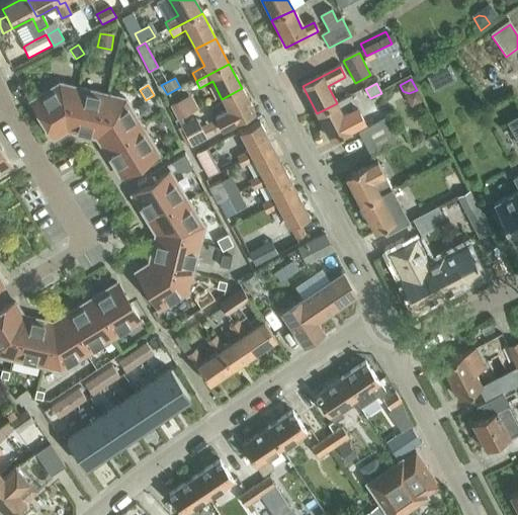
[(97,141),(121,178),(159,156),(125,101),(60,86),(32,103),(56,141),(68,134),(97,141)]
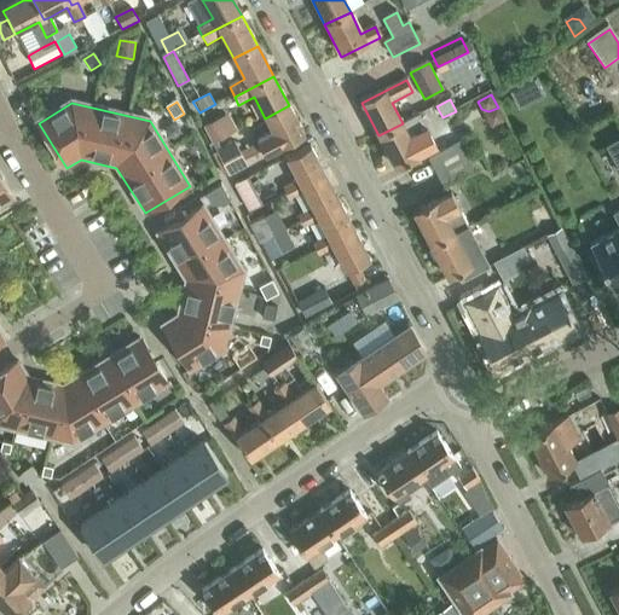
[(265,119),(272,133),(256,140),(266,158),(306,137),(289,105),(265,119)]
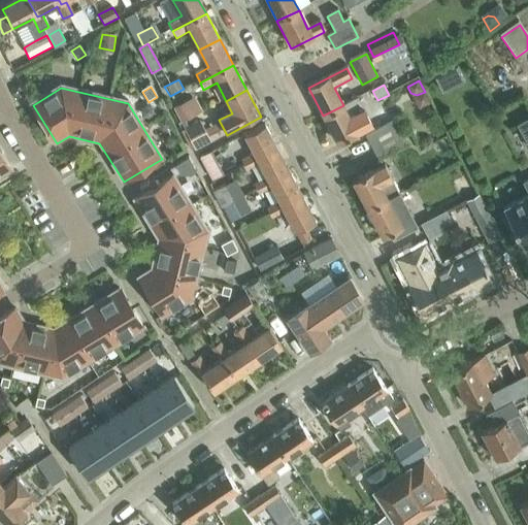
[(195,98),(174,108),(182,124),(203,112),(195,98)]
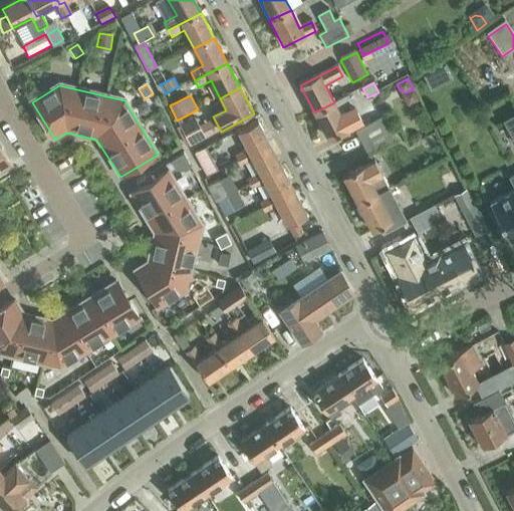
[(343,120),(334,102),(314,112),(329,141),(365,121),(360,111),(343,120)]
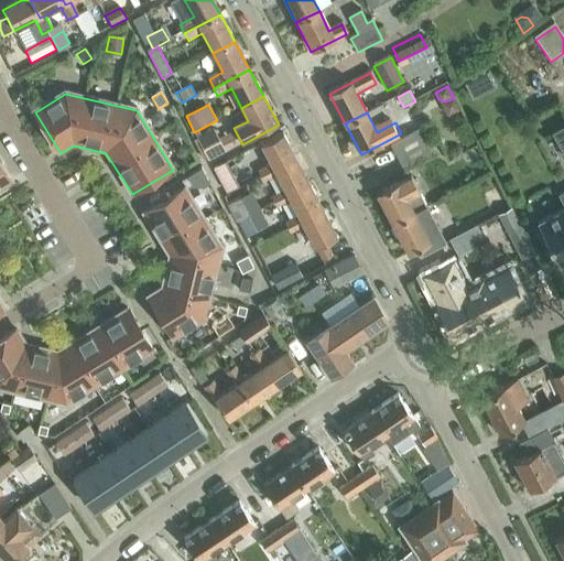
[(177,125),(169,130),(172,136),(179,137),(183,135),(177,125)]
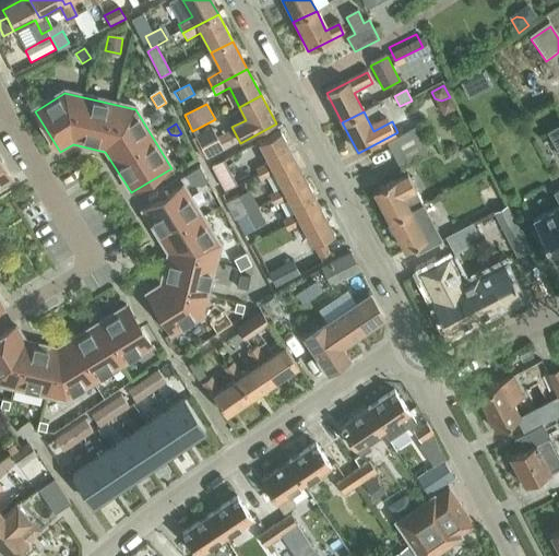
[(232,127),(216,135),(224,151),(240,143),(232,127)]
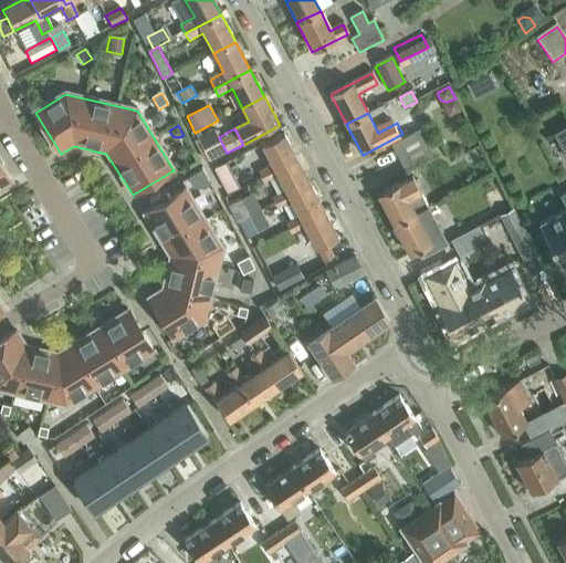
[(198,139),(210,162),(227,153),(219,137),(215,131),(198,139)]
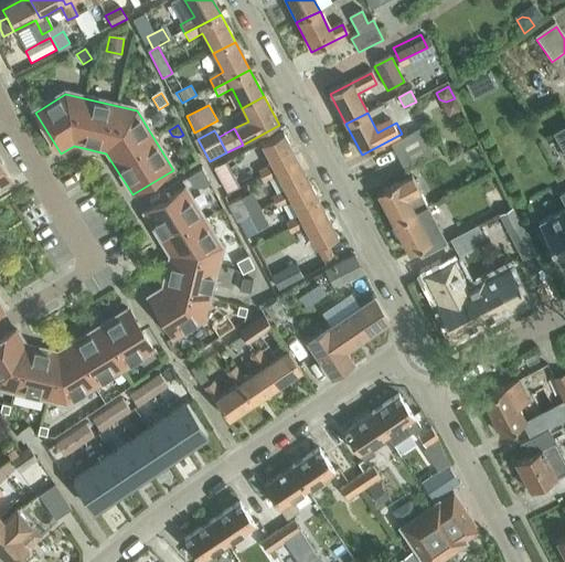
[(564,130),(555,137),(564,155),(564,130)]
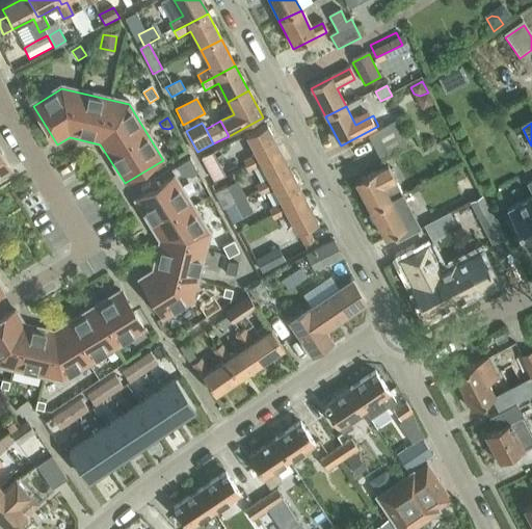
[(369,137),(375,150),(401,137),(395,125),(369,137)]
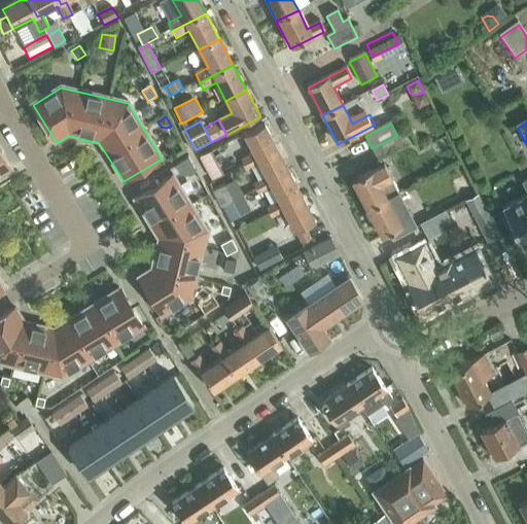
[(246,171),(259,165),(256,161),(277,149),(265,126),(244,136),(254,155),(242,163),(246,171)]
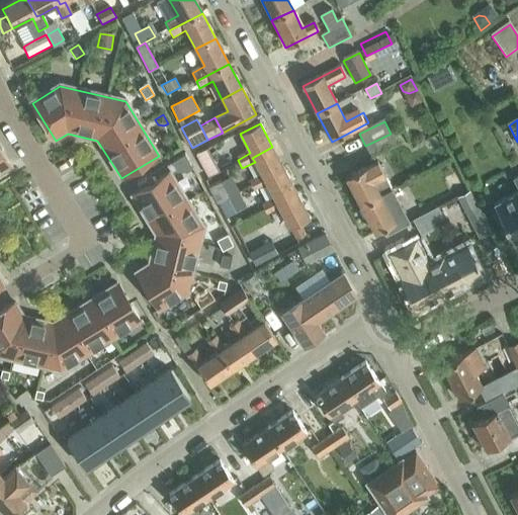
[(365,146),(371,159),(397,147),(391,134),(365,146)]
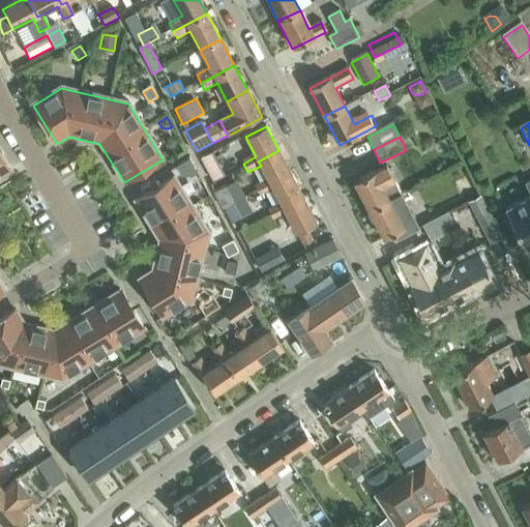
[(261,197),(273,189),(271,185),(291,175),(278,150),(258,162),(261,166),(268,181),(256,187),(261,197)]
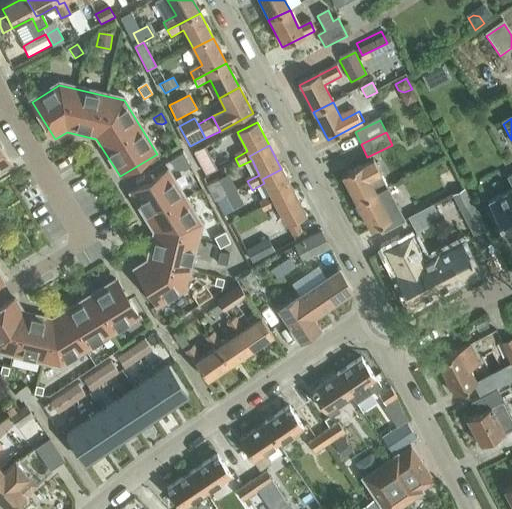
[(217,171),(205,148),(194,154),(206,177),(217,171)]
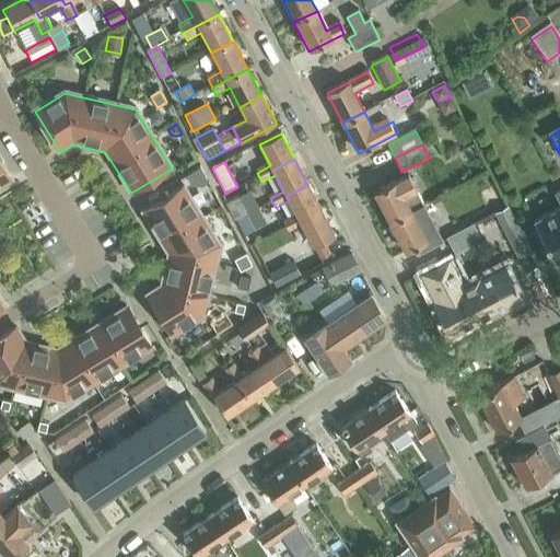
[(0,312),(4,310),(0,302),(0,188),(11,183),(0,165),(0,312)]
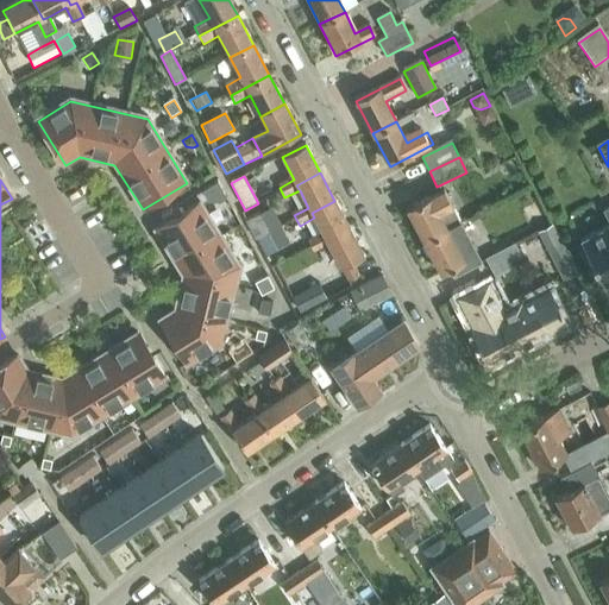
[(407,210),(410,219),(424,244),(460,225),(444,191),(407,210)]
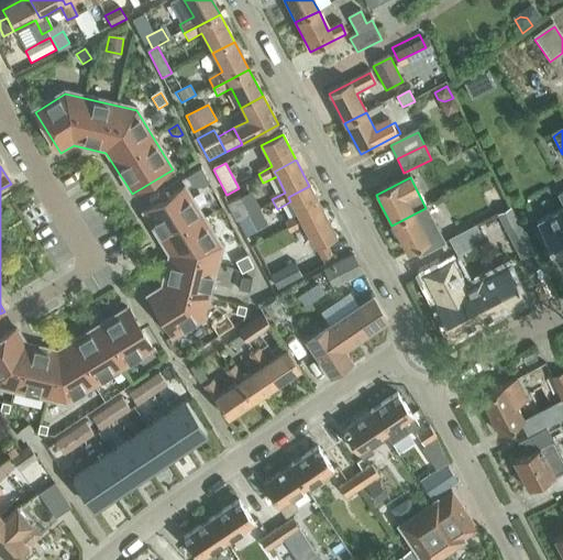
[(290,234),(304,227),(300,221),(322,210),(309,186),(288,197),(290,201),(298,218),(285,224),(290,234)]
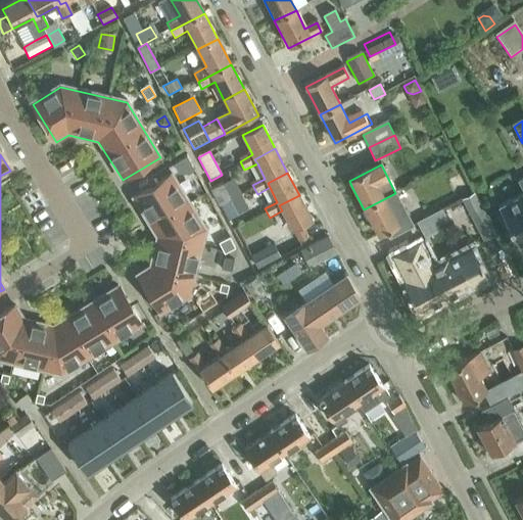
[(139,277),(152,298),(161,315),(190,297),(206,231),(173,177),(135,200),(157,239),(151,269),(139,277)]
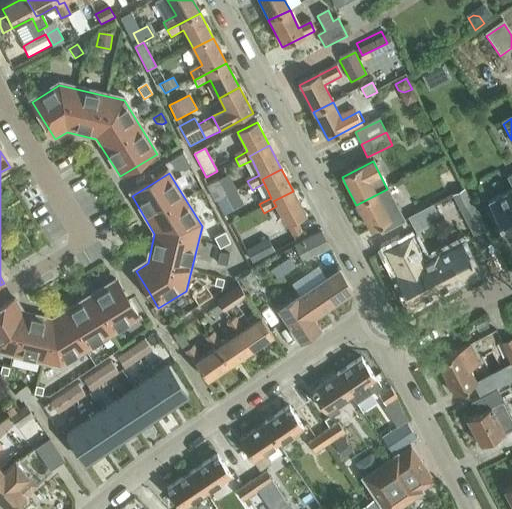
[(511,191),(488,204),(508,242),(511,239),(511,176),(511,177),(511,178),(511,191)]
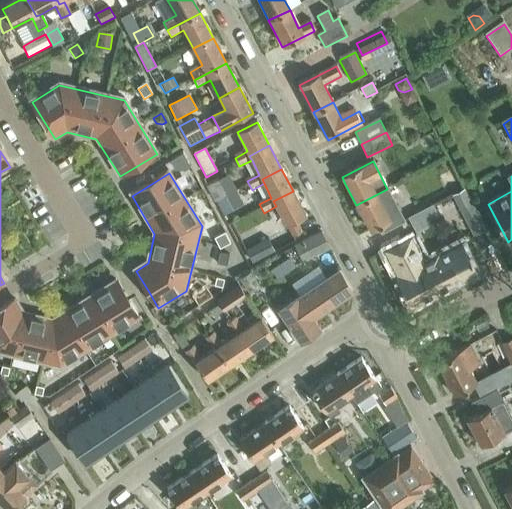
[(217,203),(226,198),(227,197),(219,181),(208,187),(217,203)]
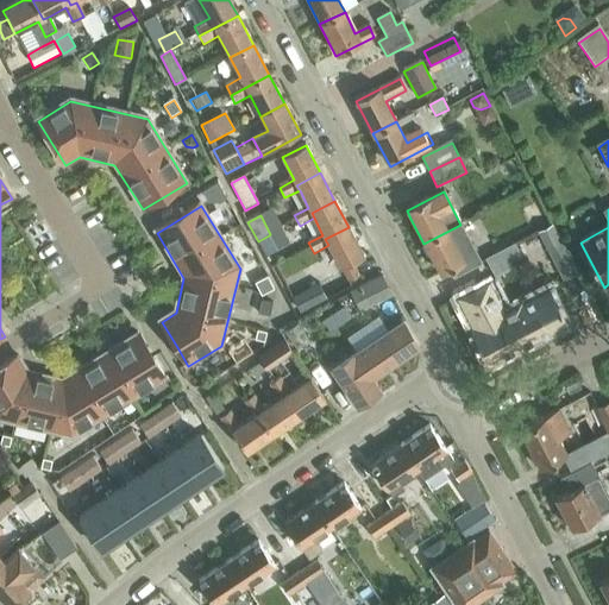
[(462,226),(460,225),(424,244),(440,276),(443,276),(450,291),(482,275),(473,258),(464,263),(449,233),(462,226)]
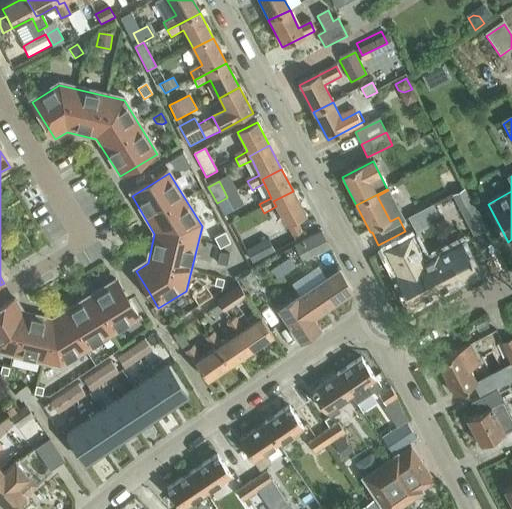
[(306,216),(293,191),(273,201),(276,206),(293,239),(302,234),(295,222),(306,216)]
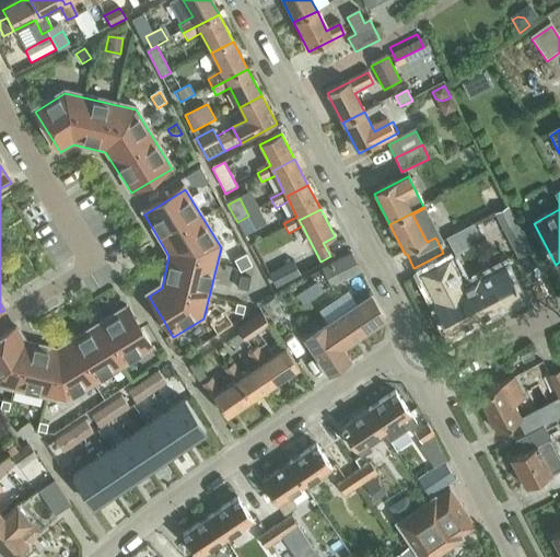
[(237,222),(245,238),(255,232),(247,217),(237,222)]
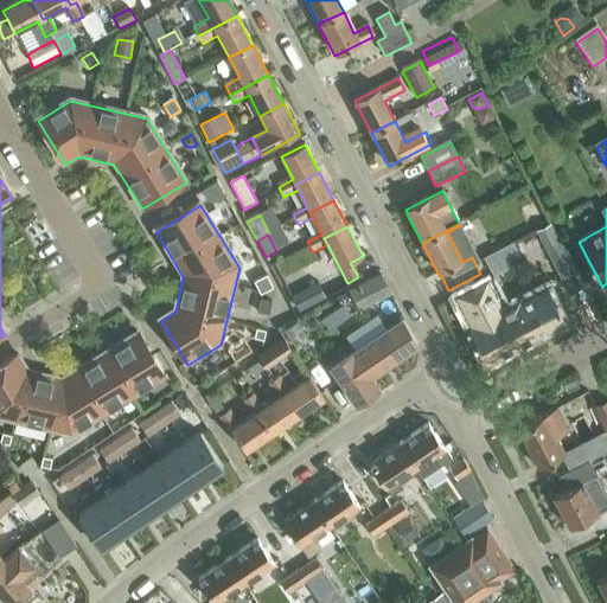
[(562,282),(576,275),(561,245),(548,252),(562,282)]
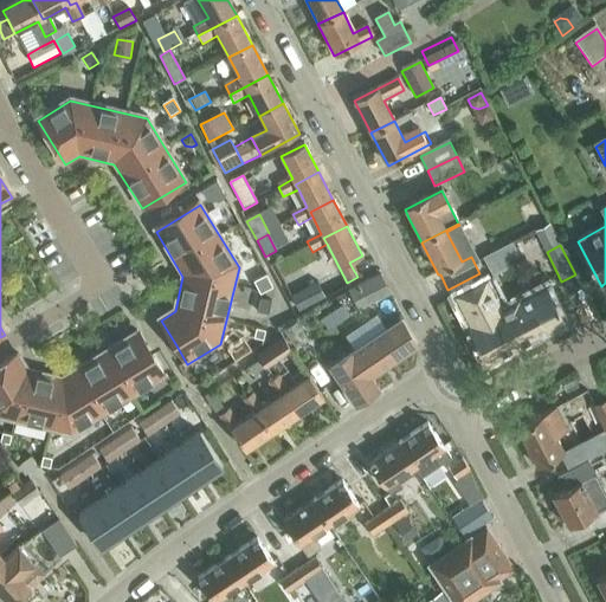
[(511,248),(487,261),(495,278),(521,264),(511,248)]
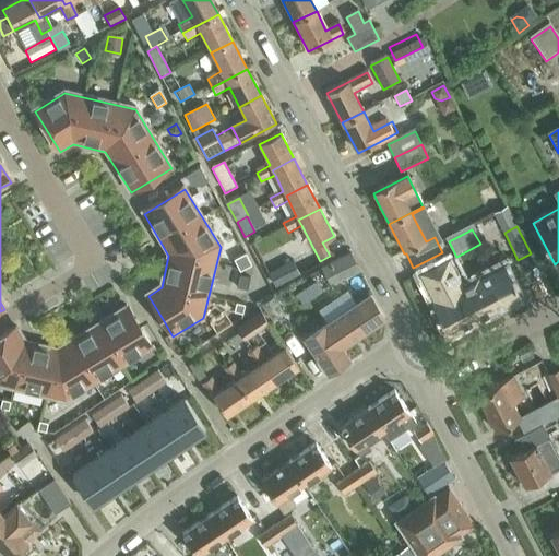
[(300,250),(265,268),(275,287),(299,275),(294,263),(305,258),(300,250)]
